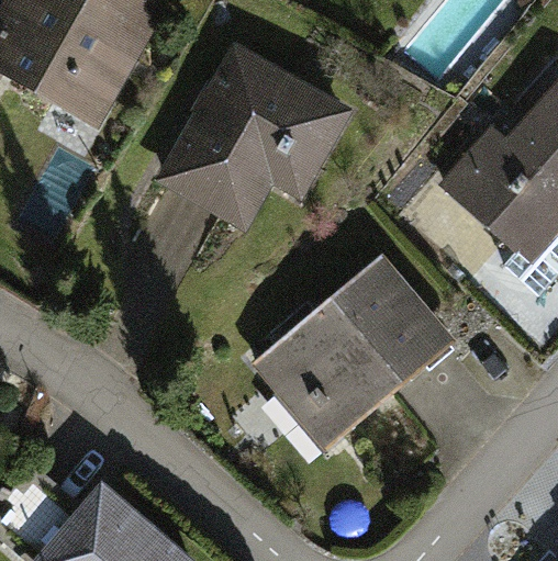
[(0,0),(0,74),(102,128),(166,7),(154,0),(0,0)]
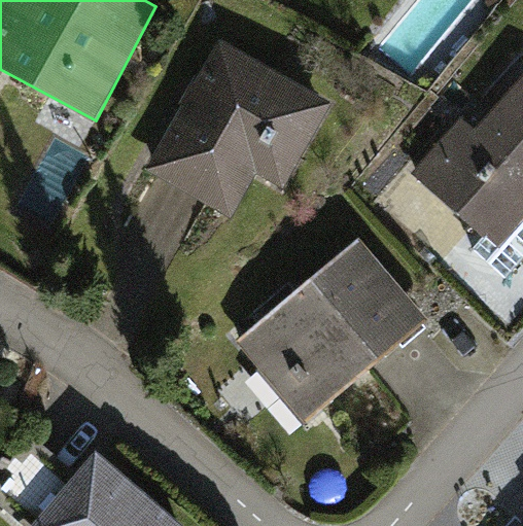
[(332,98),(219,38),(149,167),(233,212),(254,173),(283,188),(332,98)]
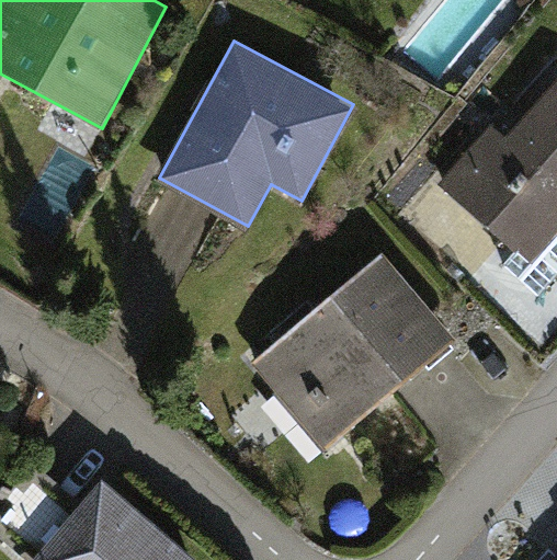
[(490,123),(439,182),(532,263),(519,278),(541,297),(556,280),(556,79),(507,137),(490,123)]
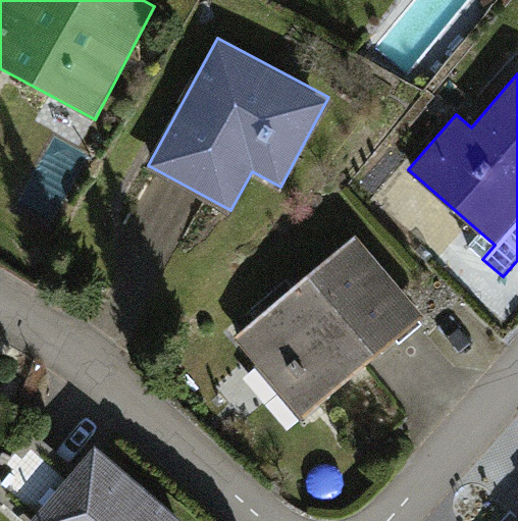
[(421,313),(357,237),(231,343),(297,418),(421,313)]
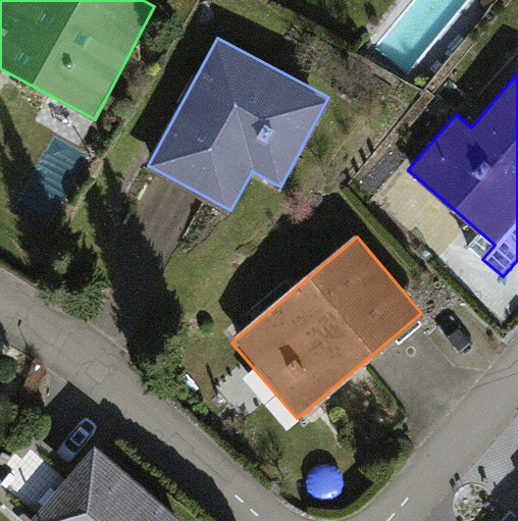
[(26,427),(0,475),(0,496),(30,520),(184,520),(90,444),(72,465),(26,427)]
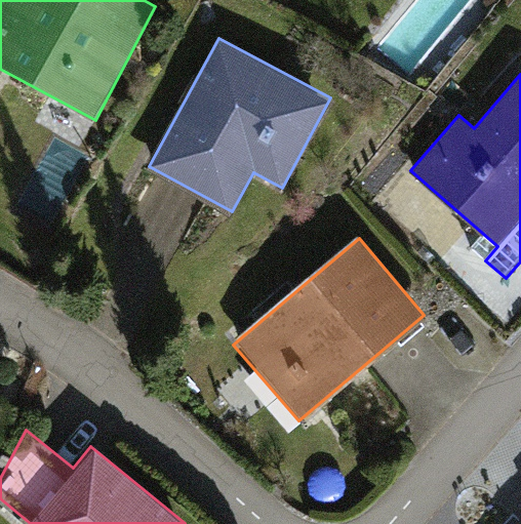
All buildings are outlined.
